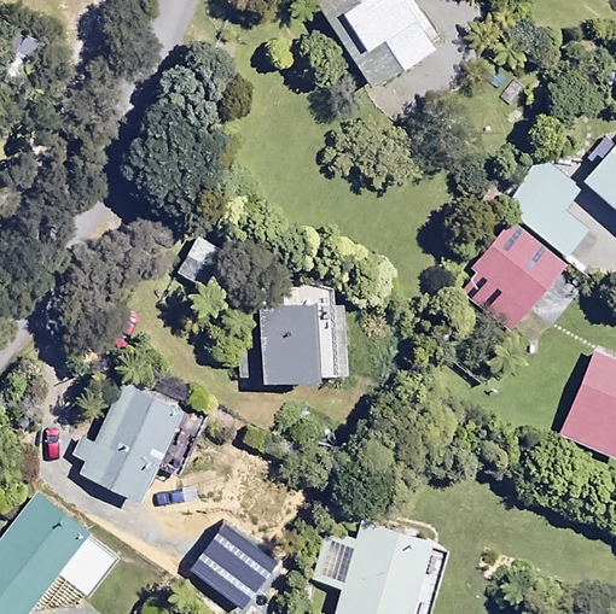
[(315,0),(372,87),(439,45),(410,0),(315,0)]
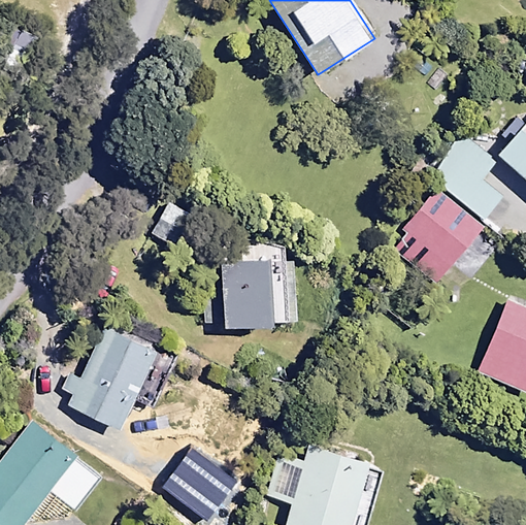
[(2,69),(20,76),(38,37),(22,29),(2,69)]
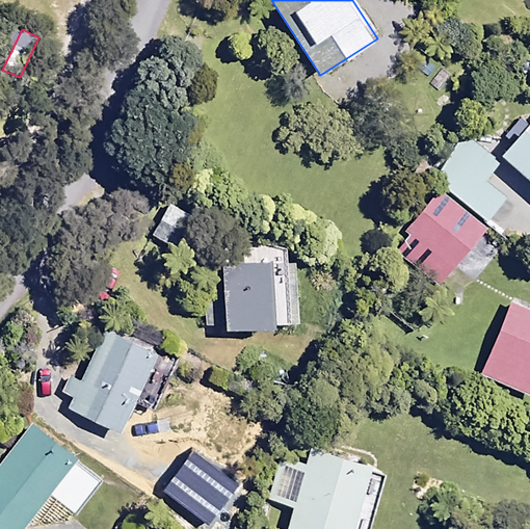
[(511,143),(502,154),(529,178),(529,122),(528,125),(520,117),(503,137),(511,143)]
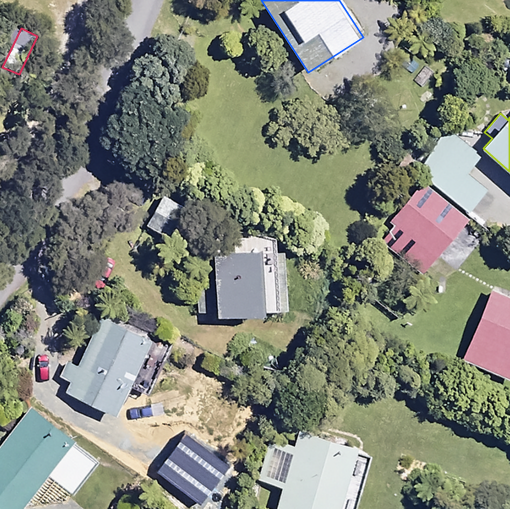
[(414,171),(469,213),(487,190),(466,174),(480,156),(446,129),(414,171)]
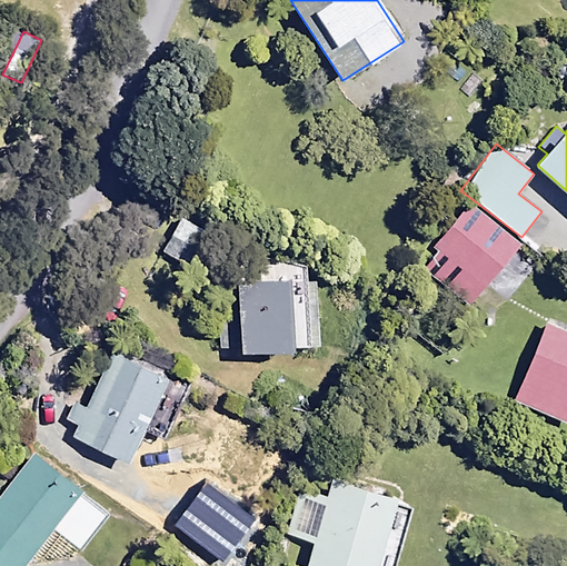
[(521,242),(468,200),(430,248),(438,254),(423,272),(469,309),(521,242)]
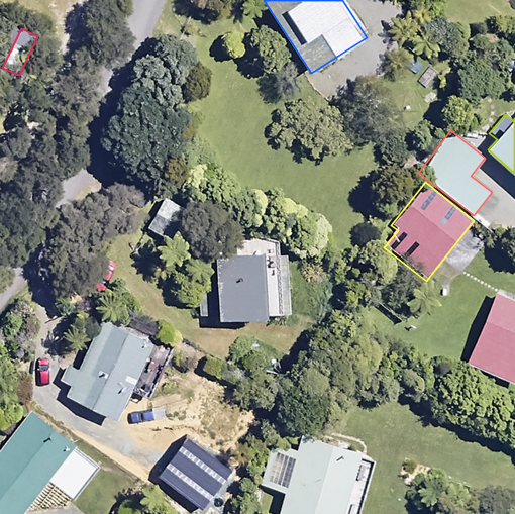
[(164,198),(147,228),(180,245),(196,214),(164,198)]
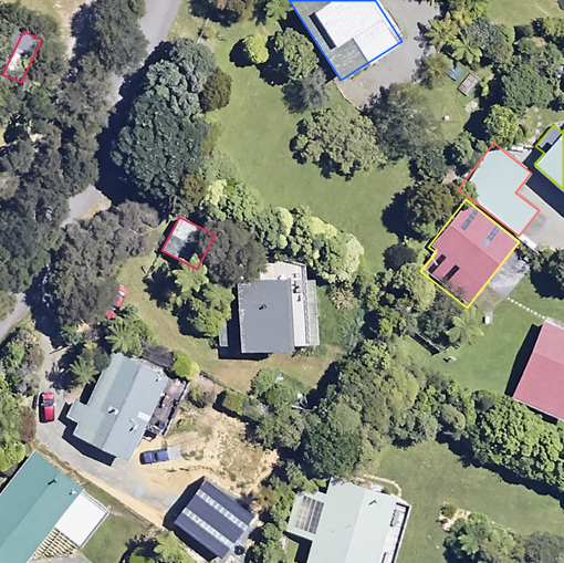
[(216,278),(219,347),(309,342),(304,263),(259,252),(261,275),(216,278)]
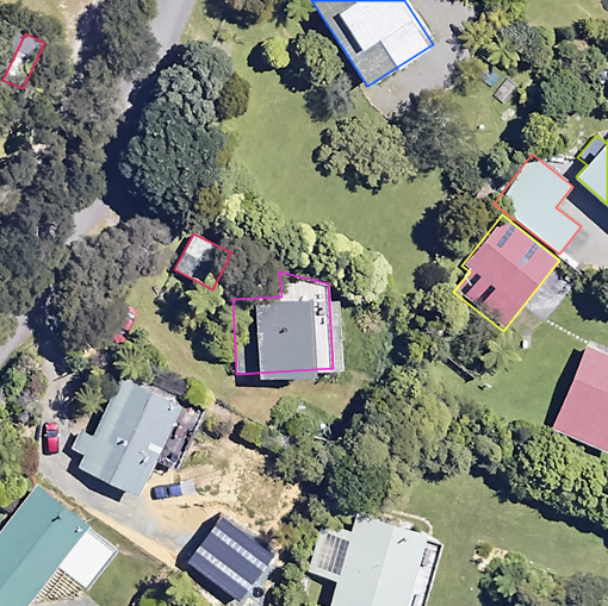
[(607,350),(588,343),(552,429),(607,450),(607,350)]
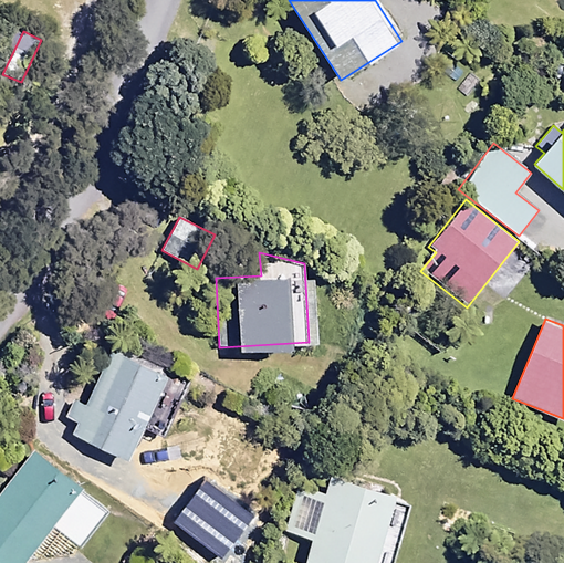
[(79,420),(73,433),(128,458),(143,428),(164,438),(189,382),(111,345),(85,402),(76,397),(68,416),(79,420)]
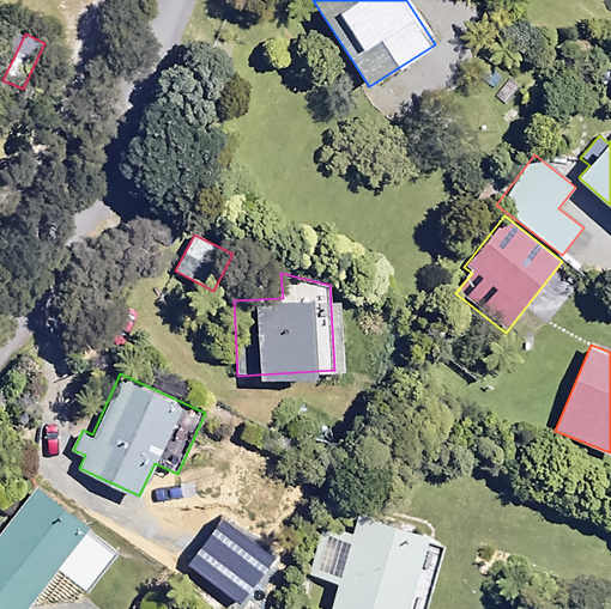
[(36,487),(0,533),(0,608),(26,608),(90,528),(36,487)]
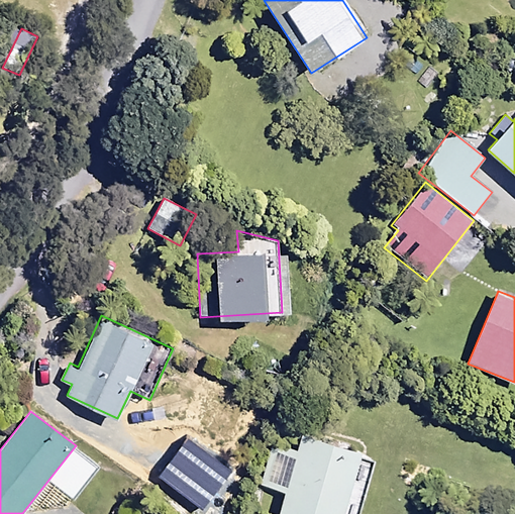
[(285,493),(278,513),(359,513),(376,460),(364,457),(365,451),(302,433),(297,450),(275,444),(263,487),(285,493)]
